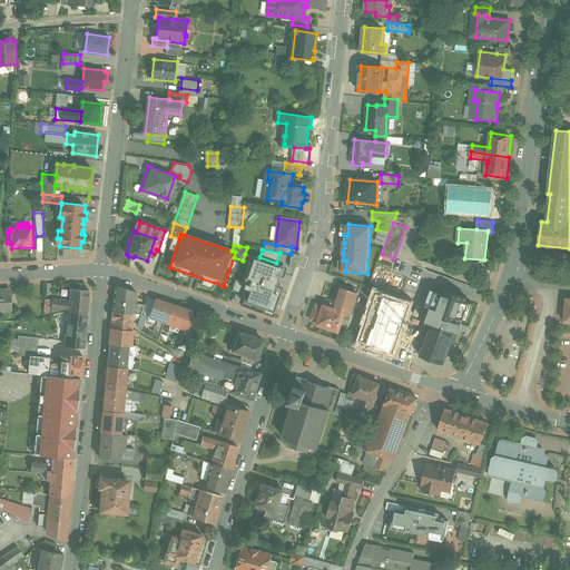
[(292,254),(290,267),(296,268),(301,255),(292,254)]
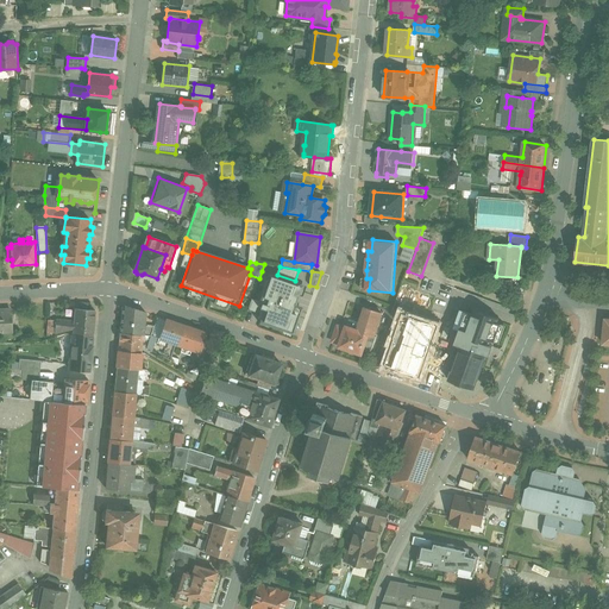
[(257,307),(264,309),(259,322),(286,332),(287,328),(294,331),(302,308),(295,306),(302,286),(269,274),(259,301),(257,307)]
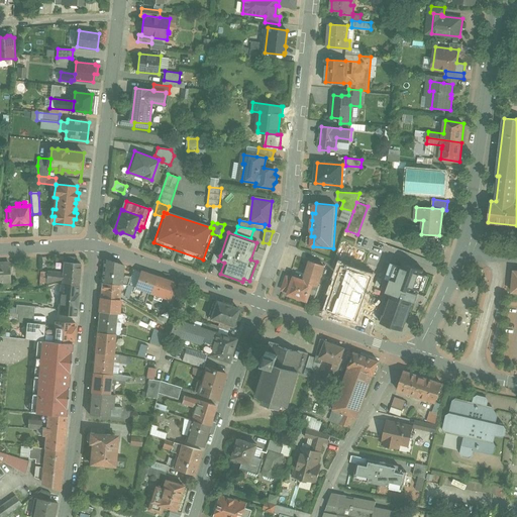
[(218,261),(220,255),(214,253),(210,263),(216,266),(218,261)]
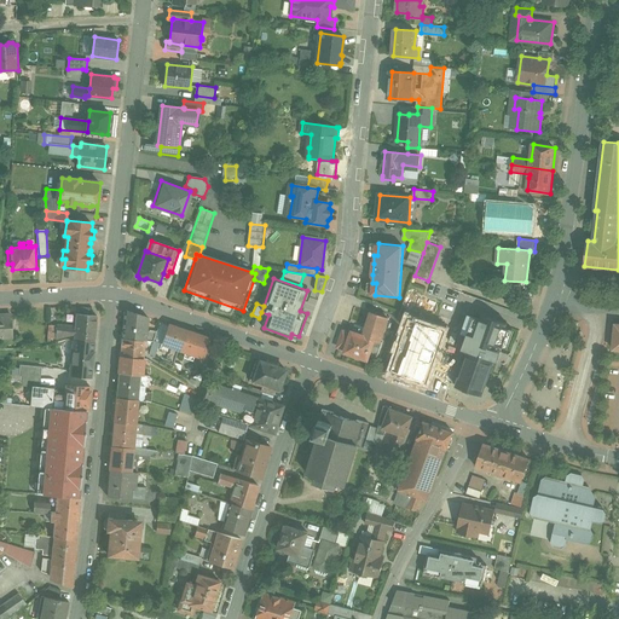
[(149,318),(128,311),(125,313),(122,339),(145,341),(149,318)]
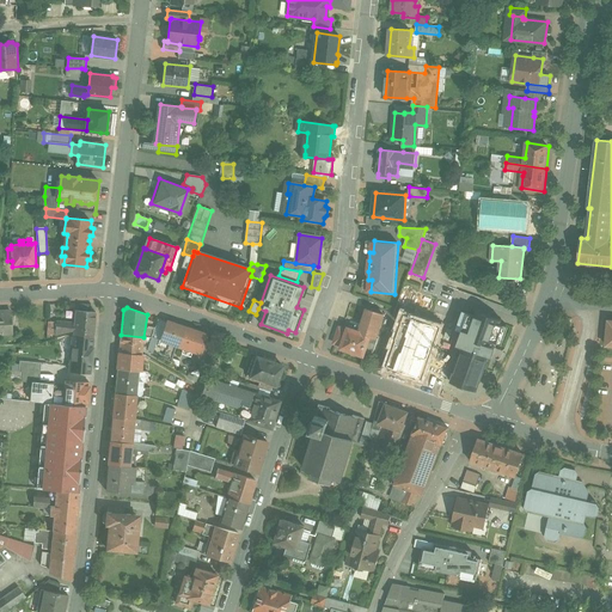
[(384,316),(368,310),(362,326),(356,325),(355,330),(349,329),(348,330),(341,328),(336,343),(343,346),(342,348),(353,352),(354,355),(361,357),(362,355),(365,356),(371,337),(377,338),(384,316)]
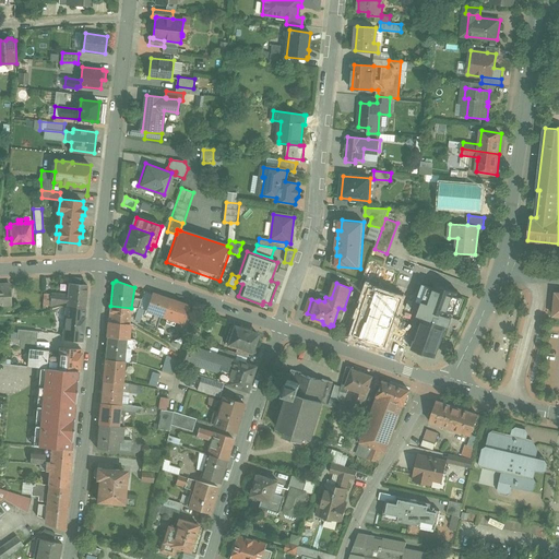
[(88,286),(70,284),(68,302),(68,308),(86,310),(88,286)]
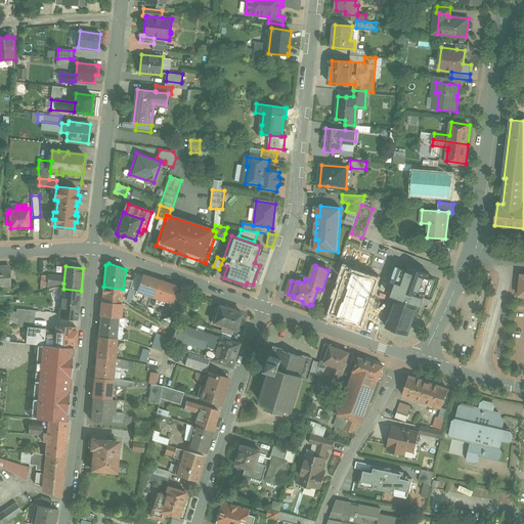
[(396,298),(386,326),(402,333),(404,325),(410,328),(418,305),(421,306),(424,298),(422,297),(423,293),(426,294),(431,278),(428,277),(430,273),(407,266),(406,270),(400,268),(391,296),(396,298)]
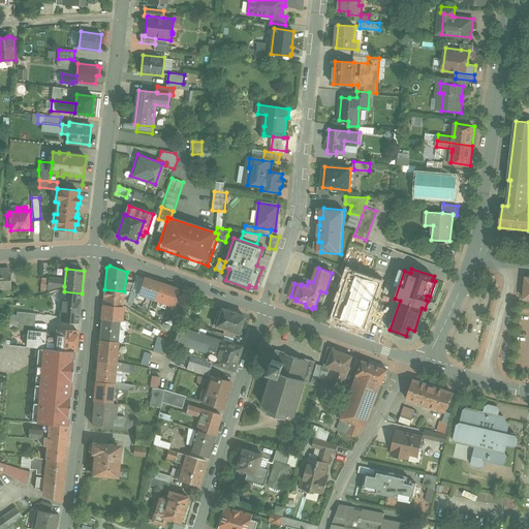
[(10,270),(0,270),(0,285),(3,286),(3,289),(11,288),(10,270)]
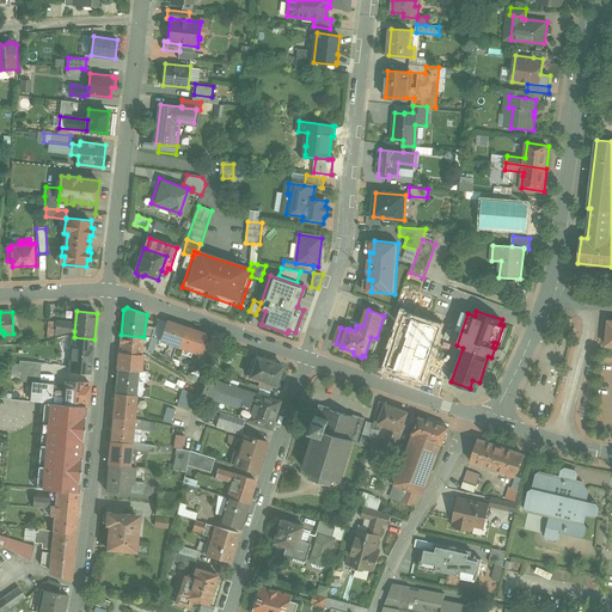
[(402,322),(393,319),(387,336),(396,338),(402,322)]
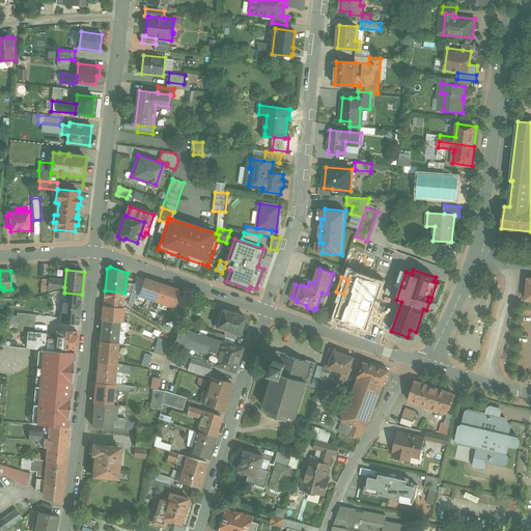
[(65,280),(50,279),(50,280),(49,290),(49,291),(64,287),(65,280)]
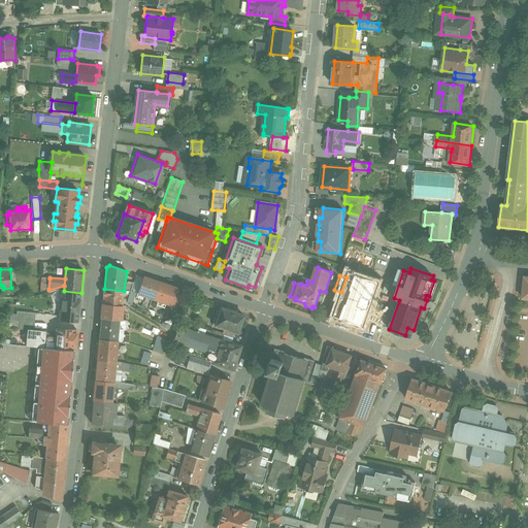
[(161,284),(143,277),(139,293),(145,295),(153,298),(156,299),(161,284)]
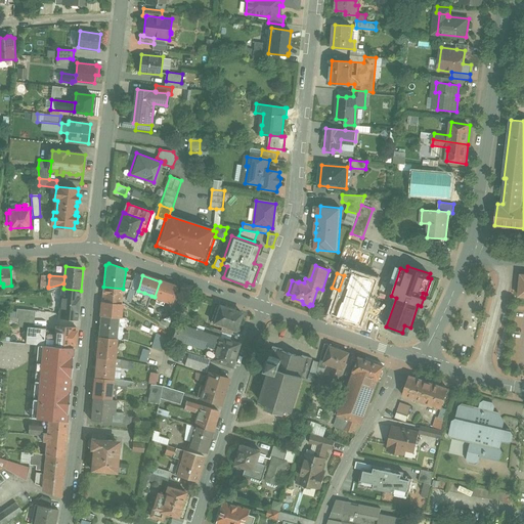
[(177,287),(160,280),(160,281),(155,297),(160,298),(172,302),(177,287)]
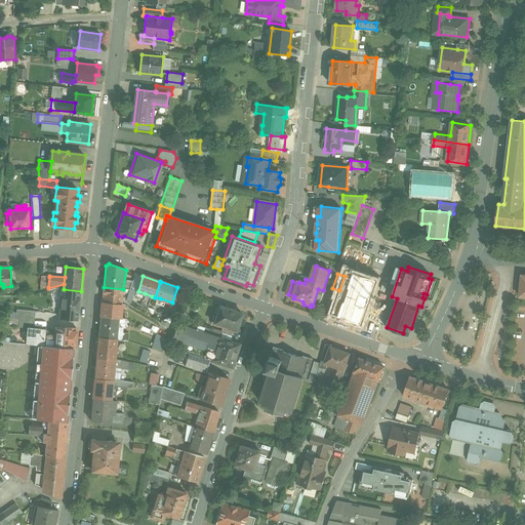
[(137,286),(132,284),(130,289),(128,294),(133,295),(137,286)]
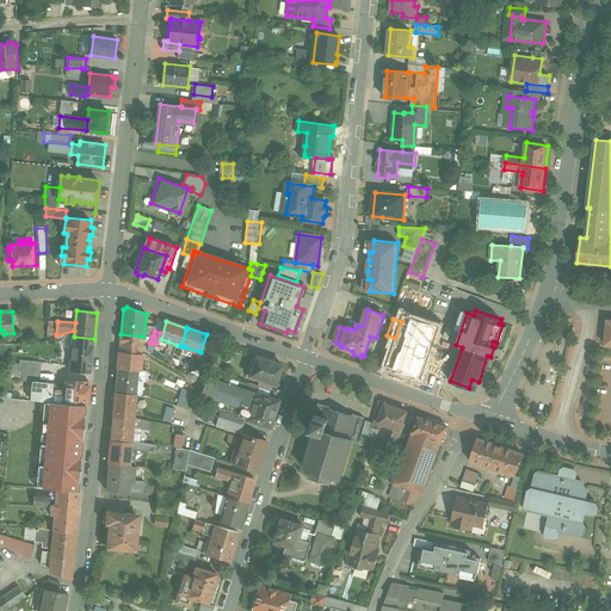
[(143,337),(121,334),(119,351),(142,353),(143,340),(143,337)]
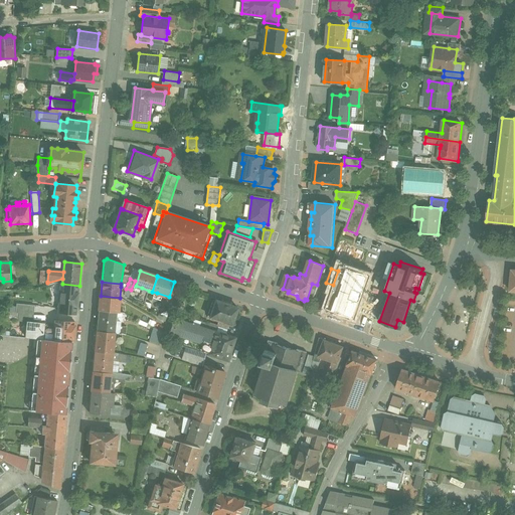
[(79,286),(62,284),(59,312),(76,314),(79,286)]
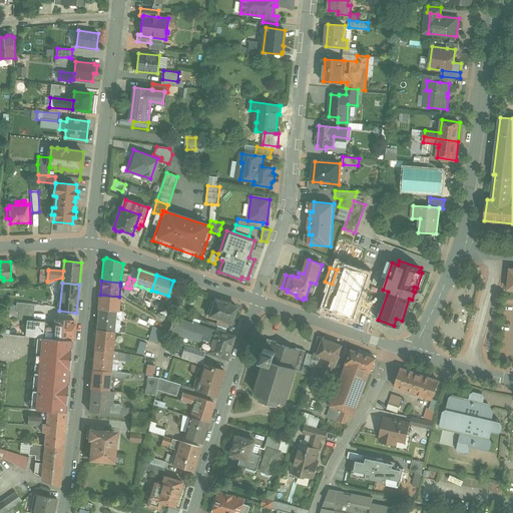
[(350,291),(332,285),(325,305),(350,314),(356,296),(349,293),(350,291)]
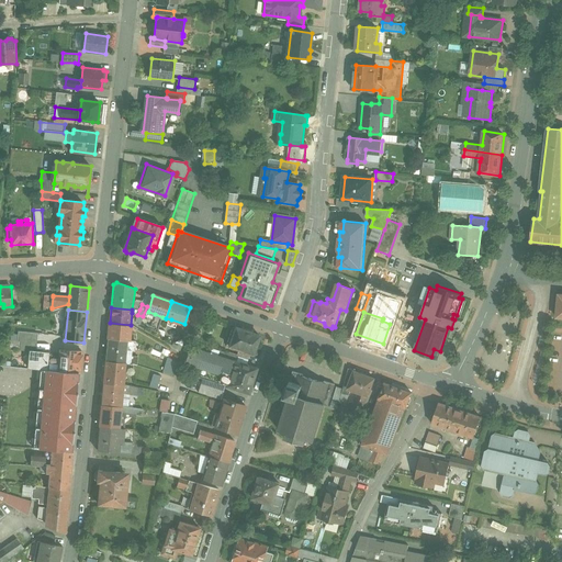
[(163,317),(155,314),(150,326),(159,329),(160,326),(163,317)]
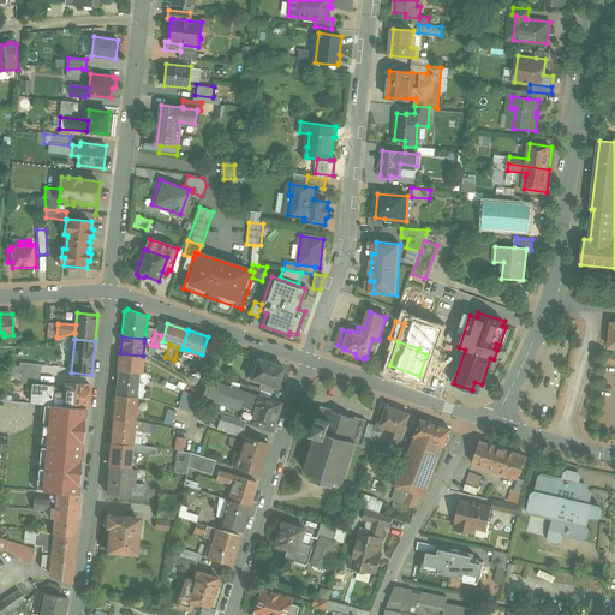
[(187,350),(185,358),(199,362),(202,354),(187,350)]
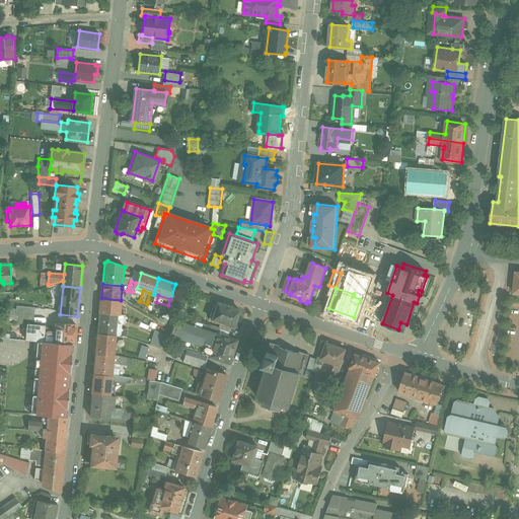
[(121,300),(101,298),(100,313),(120,315),(121,301),(121,300)]
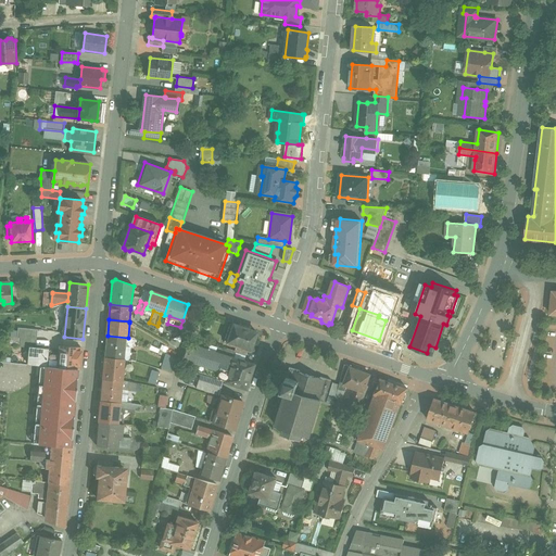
[(165,325),(159,323),(158,326),(155,329),(163,333),(165,325)]
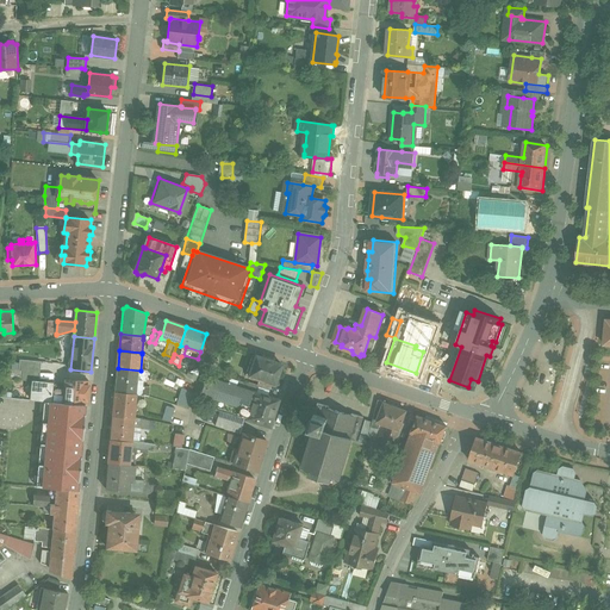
[(282,365),(257,355),(256,358),(254,356),(248,373),(250,374),(249,375),(275,385),(282,365)]
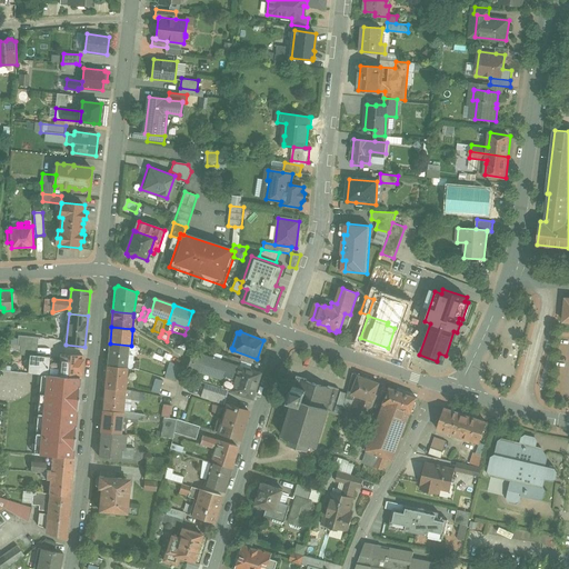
[(39,337),(19,336),(18,346),(22,346),(38,347),(39,337)]
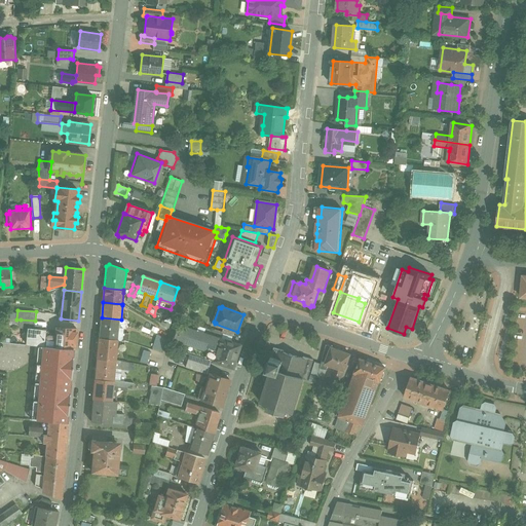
[(121,320),(102,317),(100,337),(124,340),(128,340),(129,334),(124,333),(124,324),(121,324),(121,320)]
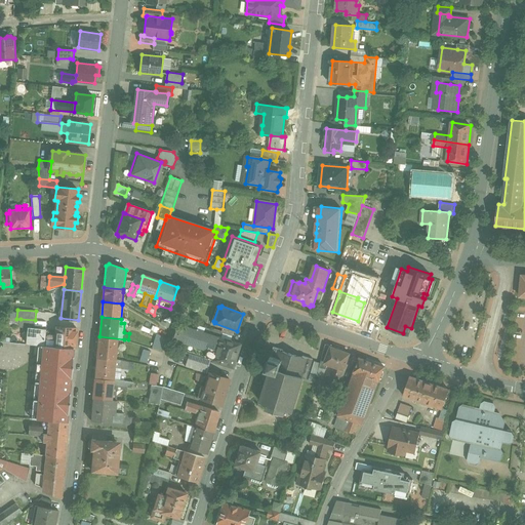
[(35,320),(21,319),(19,328),(33,329),(35,329),(35,320)]
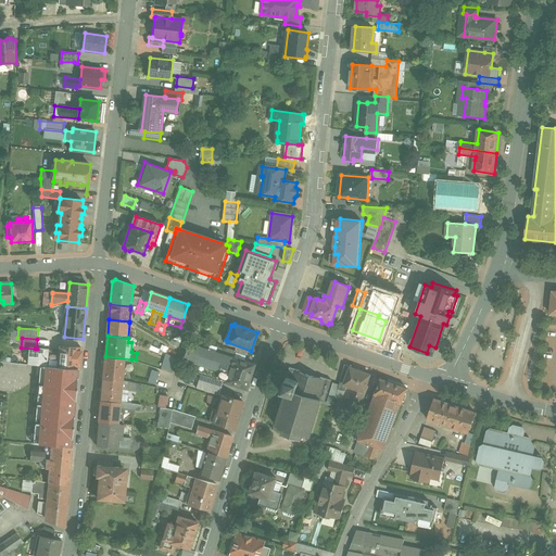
[(235,353),(205,343),(203,349),(232,357),(235,358),(237,353),(235,353)]
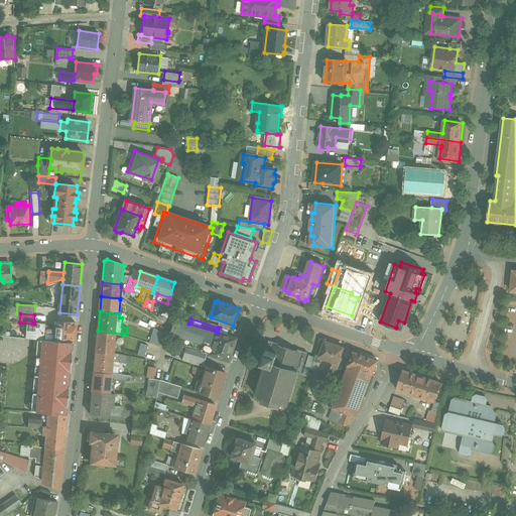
[(188,324),(174,319),(170,334),(169,337),(178,340),(176,345),(188,348),(204,353),(208,354),(209,354),(216,332),(188,324)]
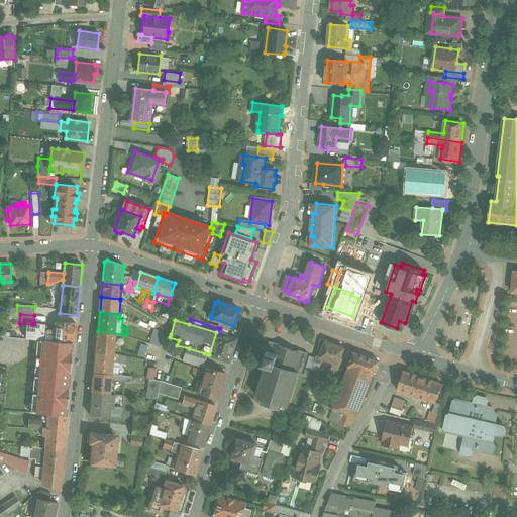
[(77,323),(57,321),(56,330),(48,329),(47,341),(75,343),(77,323)]
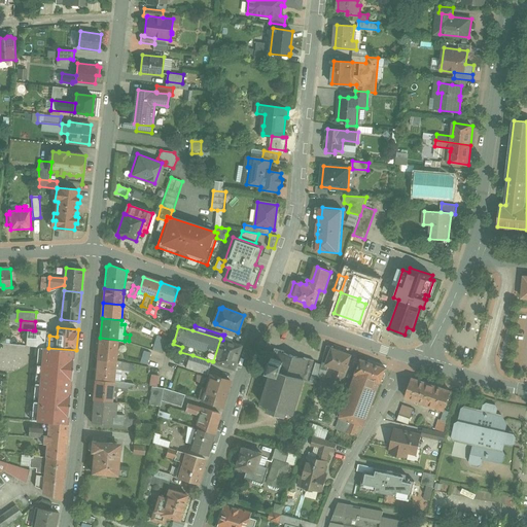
[(235,332),(224,329),(222,335),(224,335),(234,338),(235,332)]
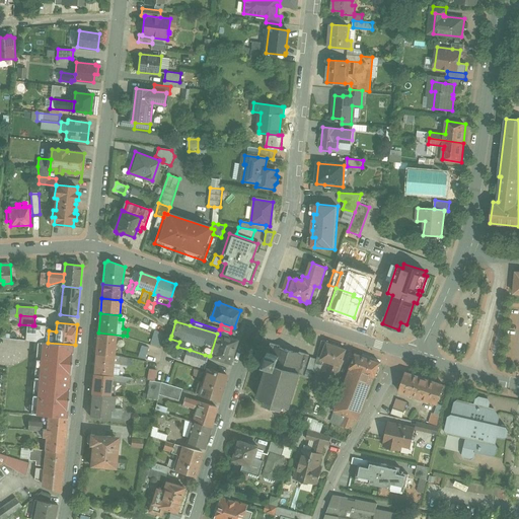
[(34,325),(32,325),(30,341),(39,342),(48,343),(49,330),(49,326),(34,325)]
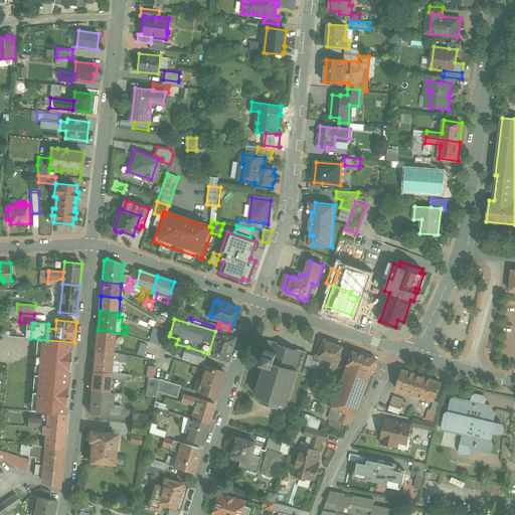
[(161,344),(165,332),(155,328),(151,340),(161,344)]
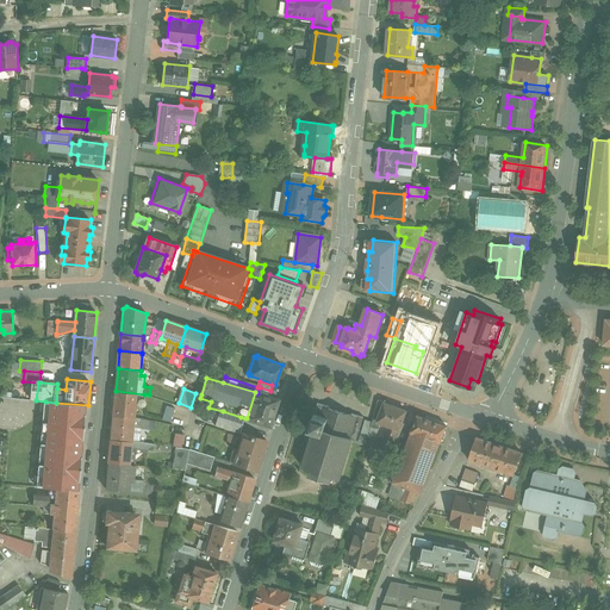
[(144,394),(116,391),(114,415),(135,417),(136,404),(144,404),(144,394)]
